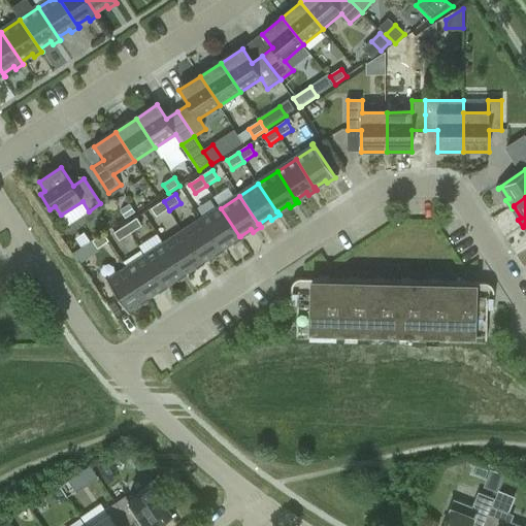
[(158,218),(169,210),(164,201),(153,209),(158,218)]
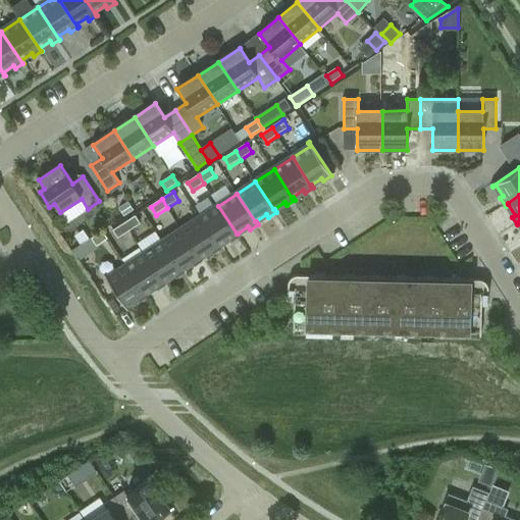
[(130,203),(120,209),(125,216),(135,211),(130,203)]
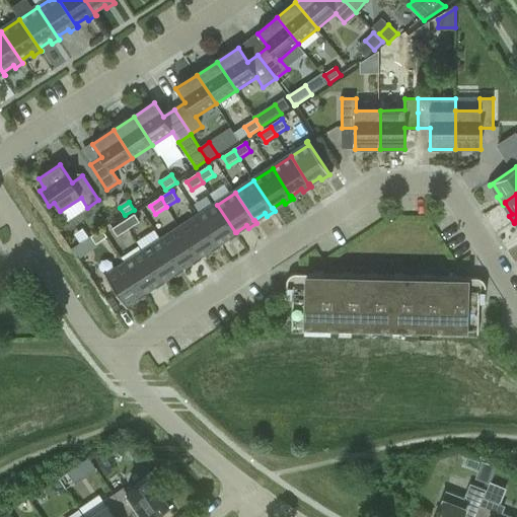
[(217,205),(199,217),(217,244),(218,243),(228,237),(230,240),(238,234),(236,232),(235,232),(217,205)]
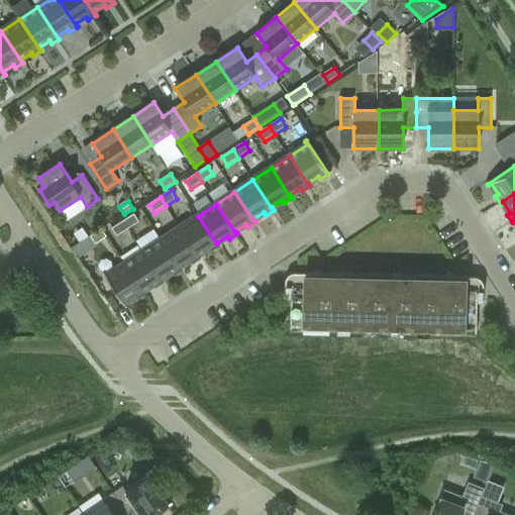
[(124,221),(129,229),(140,222),(134,214),(124,221)]
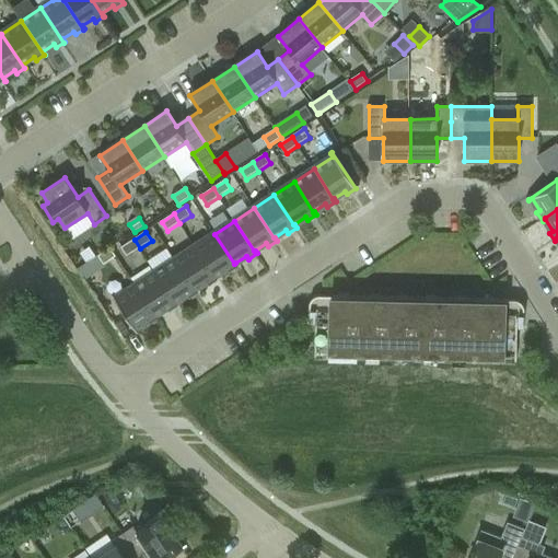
[(214,234),(195,246),(214,277),(216,276),(227,268),(229,271),(237,266),(235,263),(234,264),(214,234)]
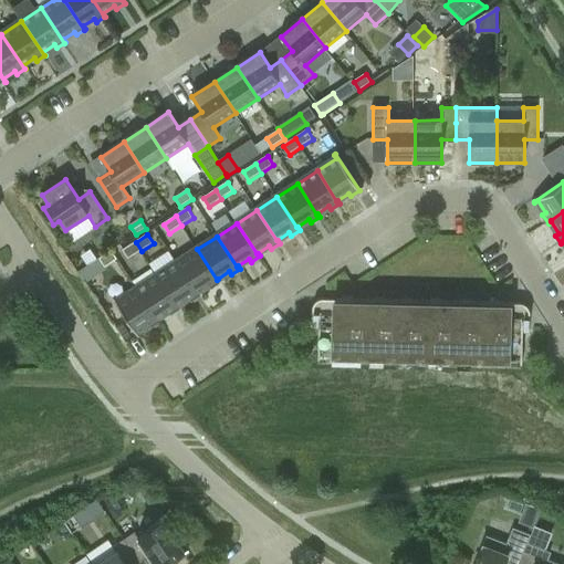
[(129,260),(142,251),(136,242),(124,250),(129,260)]
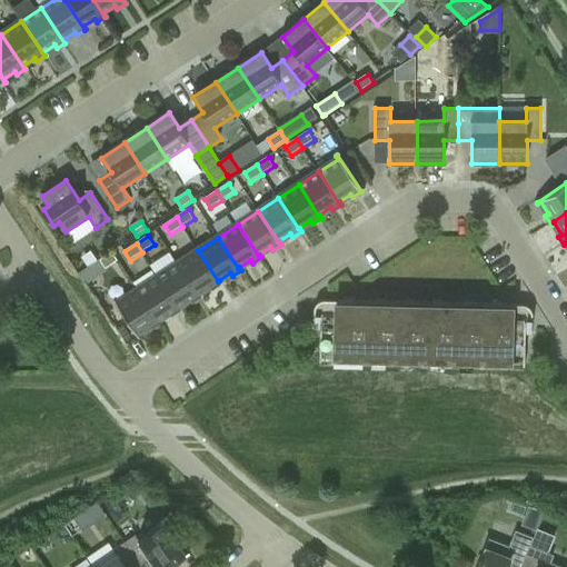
[(198,250),(178,264),(198,294),(199,294),(210,286),(212,289),(221,284),(219,280),(218,281),(198,250)]
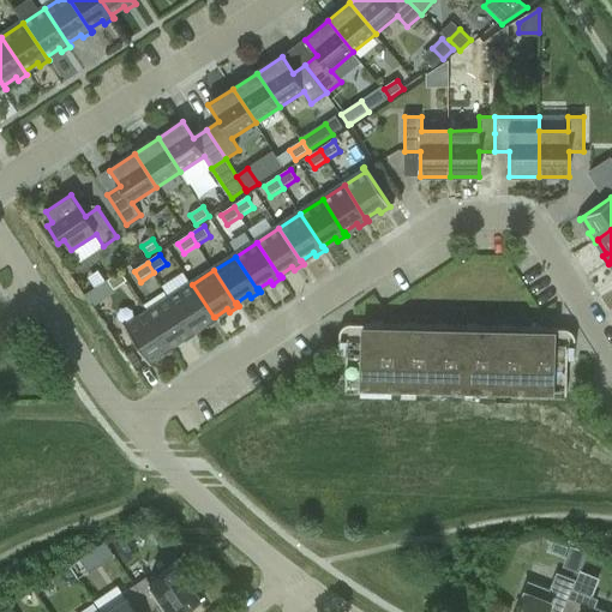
[(123,273),(109,281),(115,291),(129,281),(123,273)]
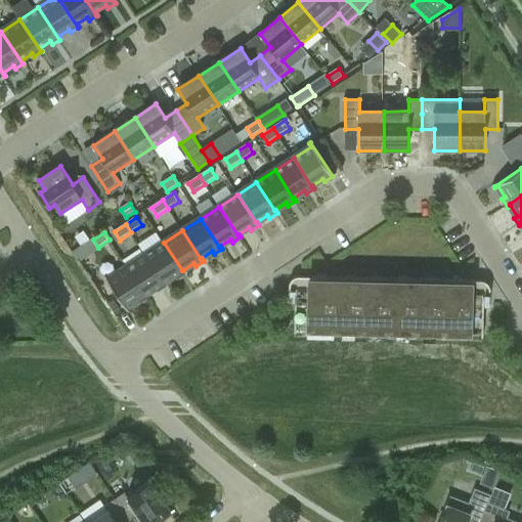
[(164,243),(145,255),(164,283),(165,283),(175,275),(177,278),(185,273),(183,270),(182,270),(164,243)]
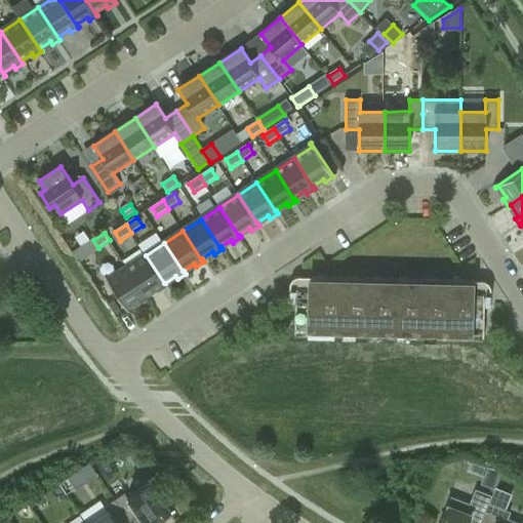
[(146,255),(127,268),(146,295),(147,295),(157,288),(159,291),(167,286),(165,283),(164,283),(146,255)]
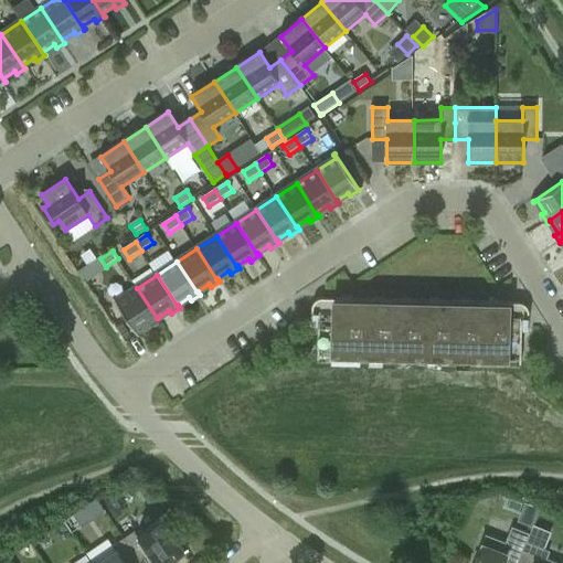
[(115,297),(114,298),(138,335),(139,335),(137,331),(149,324),(151,327),(159,321),(158,318),(157,318),(137,288),(117,300),(115,297)]
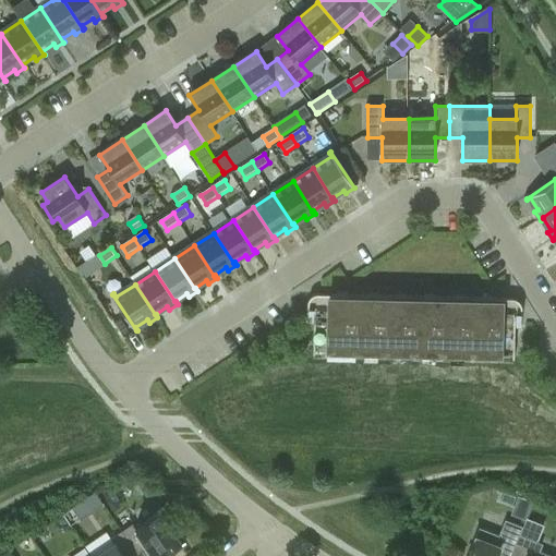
[(314,351),(346,352),(348,295),(319,294),(317,295),(315,295),(314,297),(313,297),(311,299),(310,300),(310,302),(309,304),(309,305),(309,311),(315,311),(314,351)]
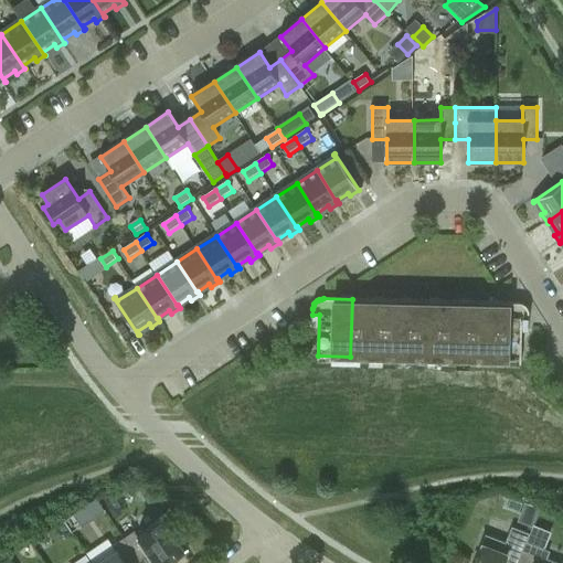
[(389,300),(352,299),(350,357),(388,357),(389,300)]
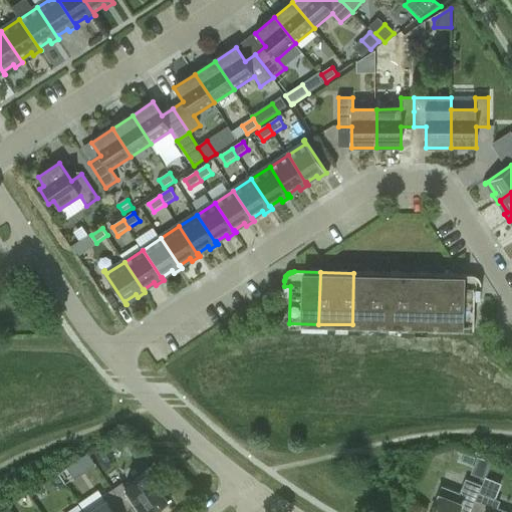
[(387,274),(353,273),(352,324),(386,325),(387,274)]
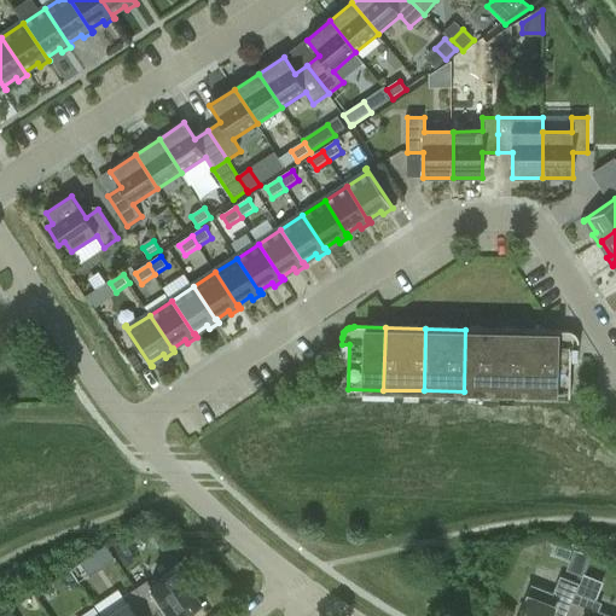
[(503,330),(465,330),(464,391),(501,393),(503,330)]
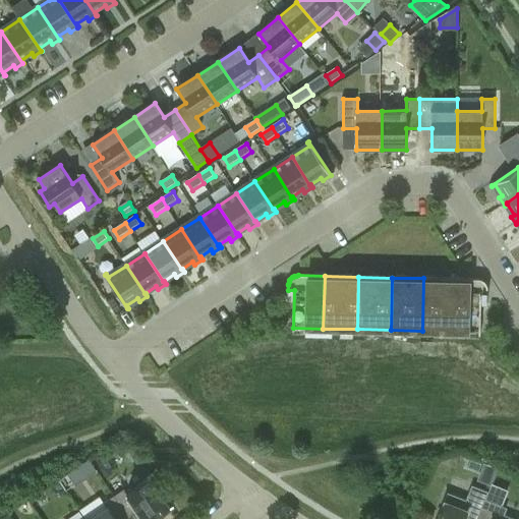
[(454,279),(423,278),(422,331),(453,332),(454,279)]
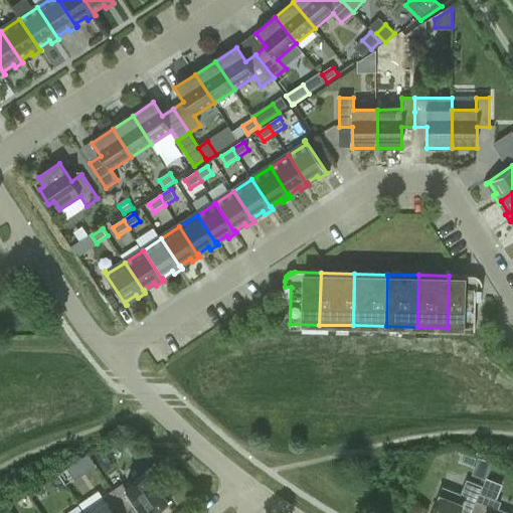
[(473,277),(449,276),(448,328),(475,328),(476,292),(482,292),(483,287),(483,286),(482,284),(482,282),(481,281),(480,280),(478,278),(477,277),(475,277),(473,277)]
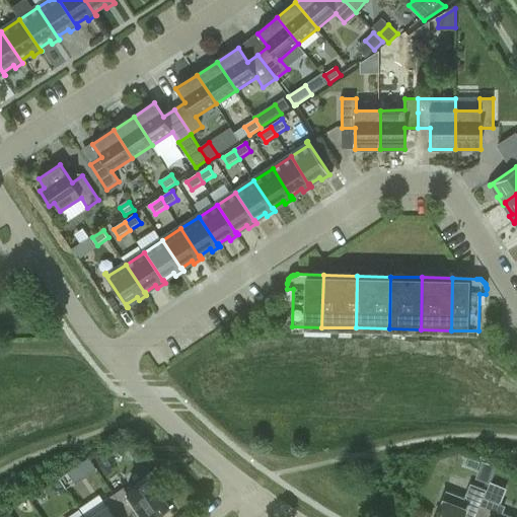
[(82,463),(90,475),(97,470),(89,458),(82,463)]
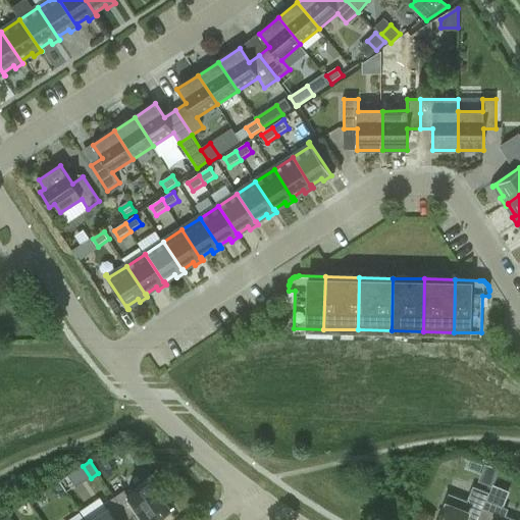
[(482,480),(496,486),(504,470),(489,464),(482,480)]
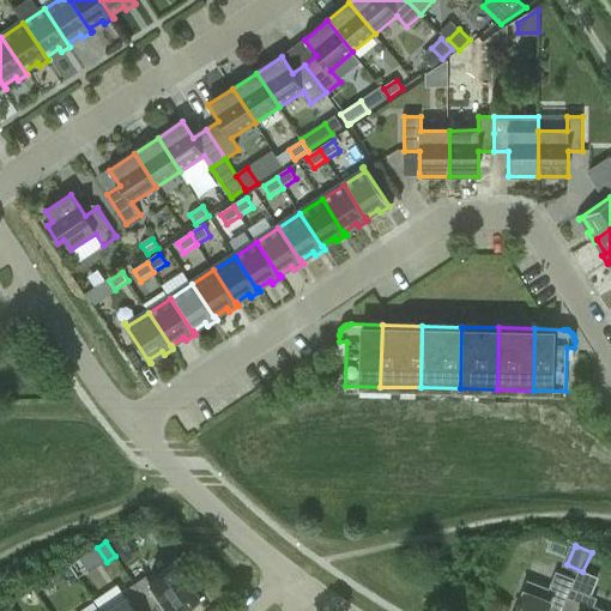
[(147,576),(135,585),(152,610),(156,610),(164,604),(169,610),(185,610),(205,597),(205,596),(200,599),(177,564),(151,581),(147,576)]
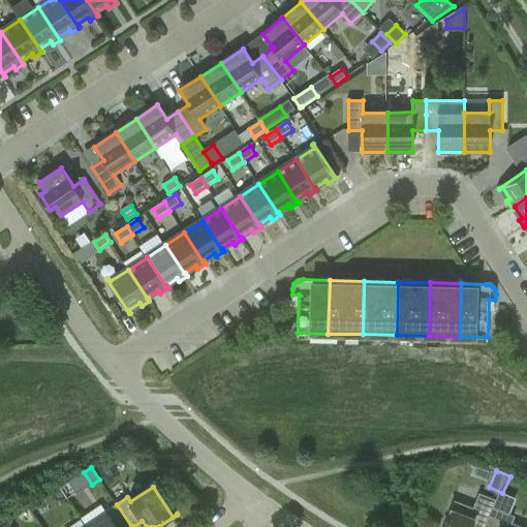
[(455,502),(445,526),(486,526),(494,508),(497,501),(479,494),(474,509),(455,502)]
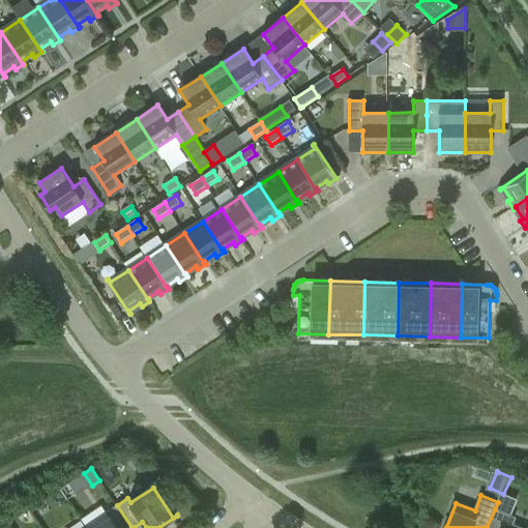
[(132,527),(117,505),(107,512),(110,517),(92,527),(132,527)]
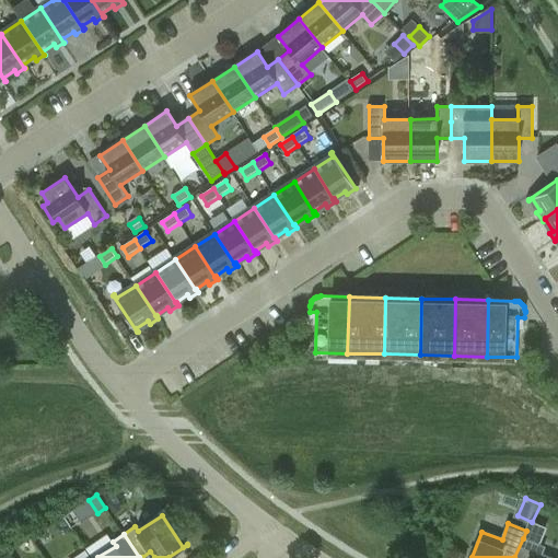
[(523,538),(514,557),(549,557),(543,555),(546,547),(539,545),(523,538)]
